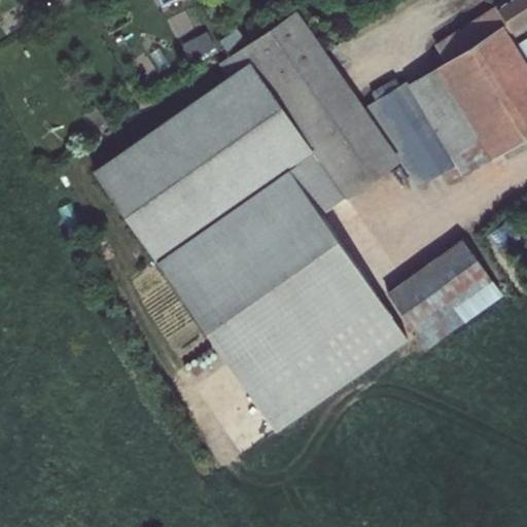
[(466,172),(502,151),(507,157),(526,143),(526,45),(518,51),(507,35),(526,22),(526,0),(508,0),(437,46),(448,62),(411,83),(409,79),(400,84),(395,78),(372,93),(377,100),(363,108),(398,160),(418,187),(440,172),(445,179),(462,168),(466,172)]
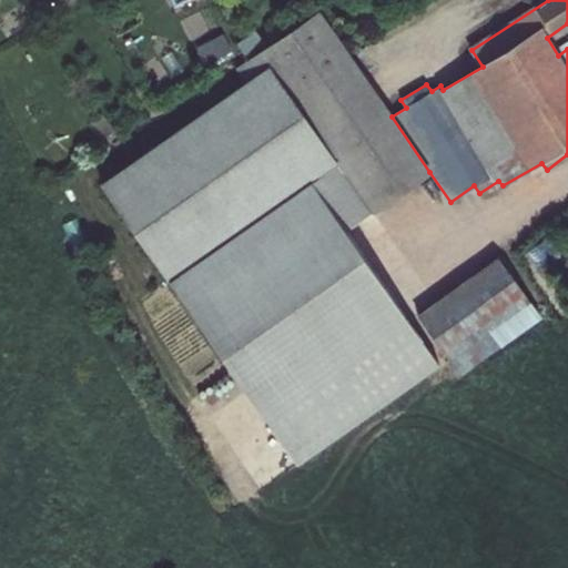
[(261,50),(372,211),(429,172),(392,117),(351,58),(318,11),(261,50)]
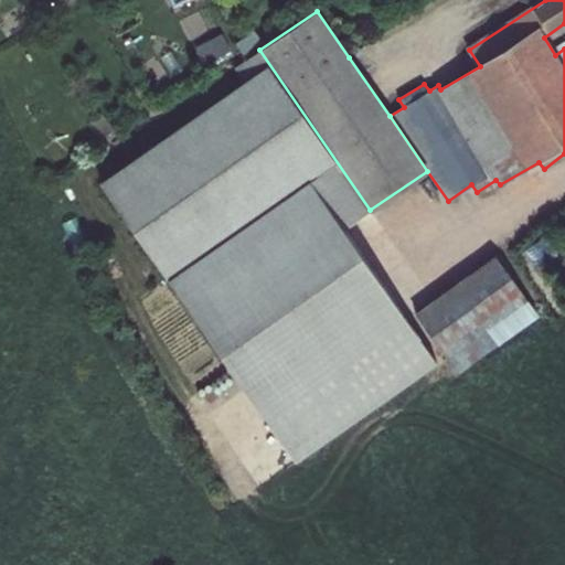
[(266,70),(99,185),(167,281),(311,181),(349,234),(371,219),(266,70)]
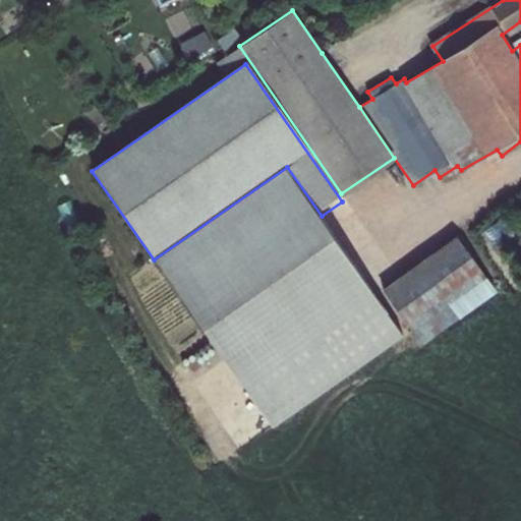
[(285,176),(157,265),(275,429),(405,341),(285,176)]
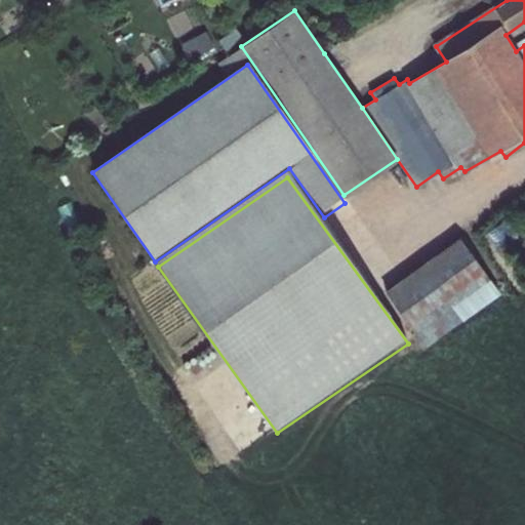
[(423,345),(499,292),(460,238),(387,291),(423,345)]
